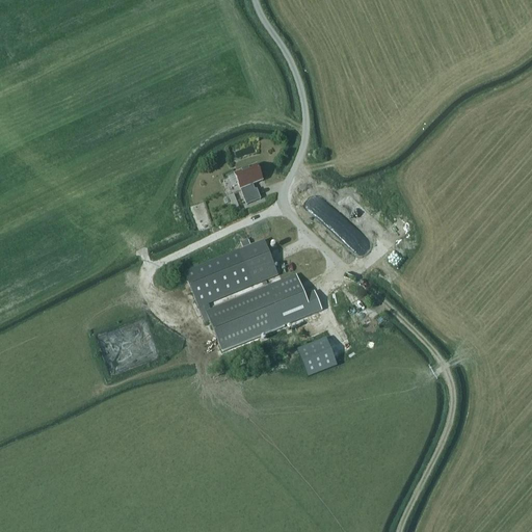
[(234,175),(246,206),(260,200),(257,190),(251,192),(249,187),(262,182),(256,166),(234,175)]
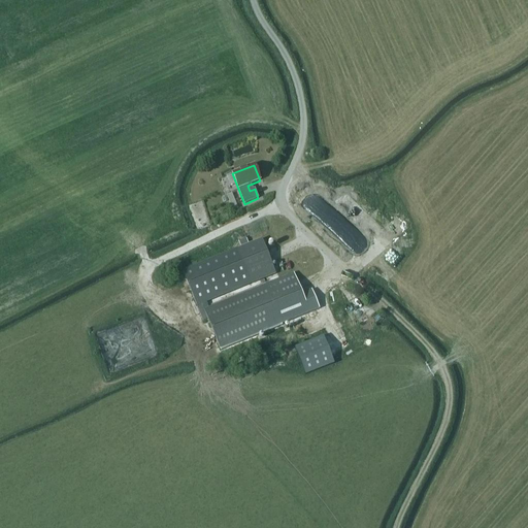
[(232,210),(237,209),(231,193),(227,195),(232,210)]
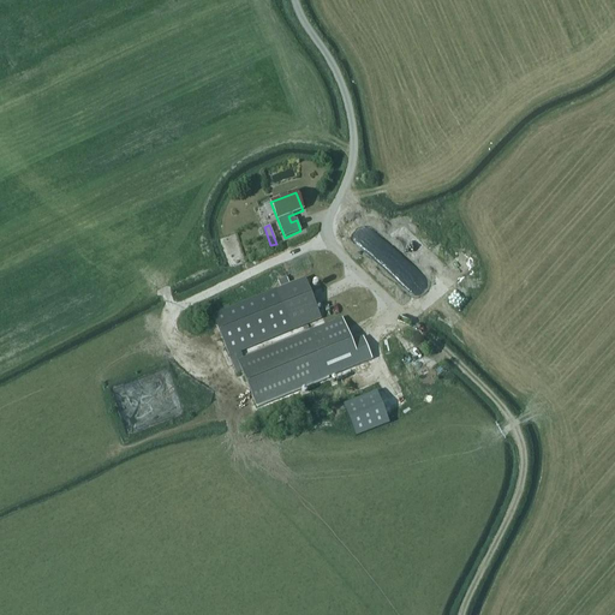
[(341,318),(309,332),(243,359),(240,352),(321,320),(305,280),(213,317),(237,375),(242,372),(256,407),(328,377),(327,376),(359,364),(359,365),(371,360),(363,338),(351,342),(341,318)]
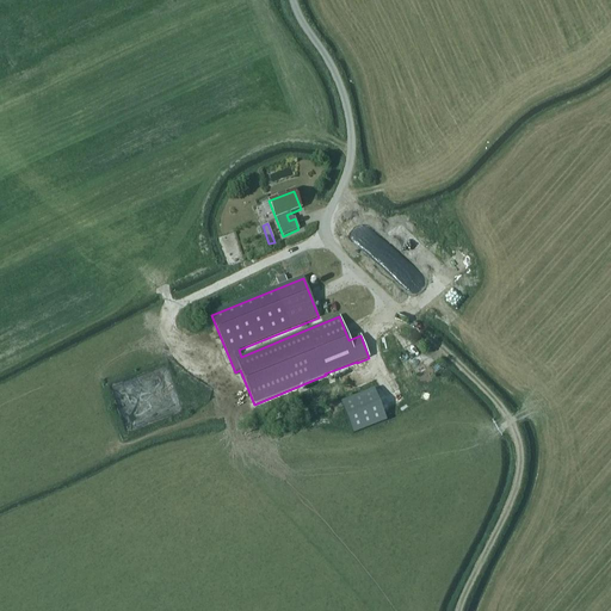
[(427,371),(423,363),(413,369),(417,376),(427,371)]
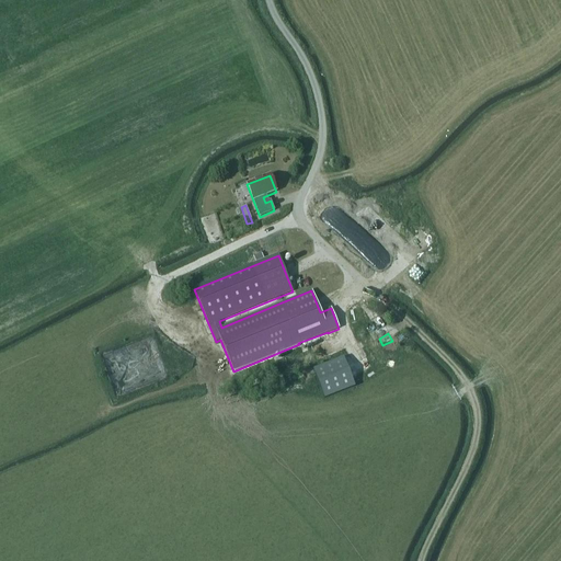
[(309,369),(322,399),(353,387),(340,357),(309,369)]
